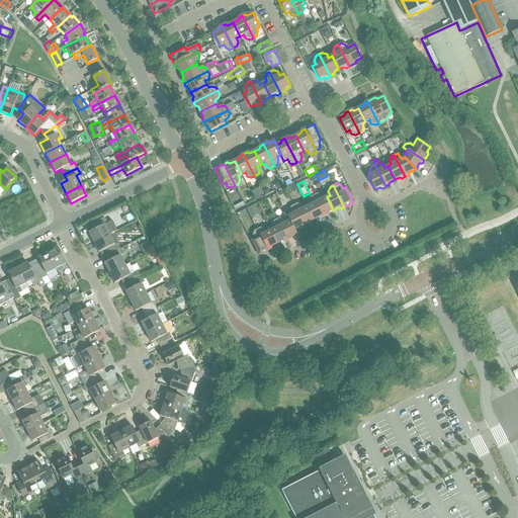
[(317,193),(314,195),(325,217),(328,216),(329,212),(333,210),(327,196),(323,198),(321,195),(317,193)]
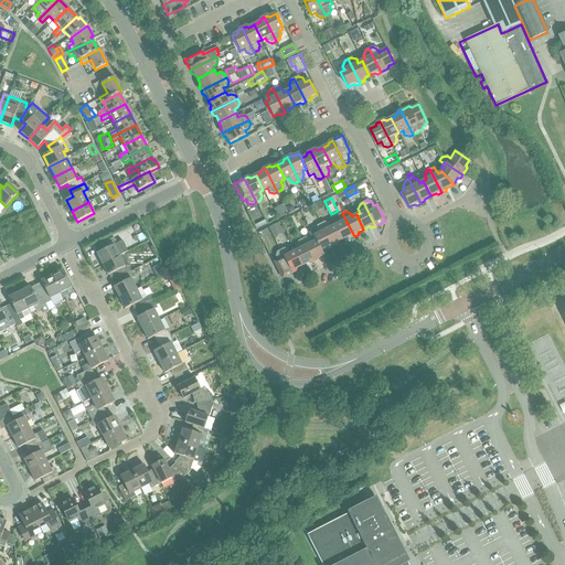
[(339,223),(334,225),(342,240),(348,237),(350,238),(354,236),(342,213),(338,215),(337,220),(339,223)]
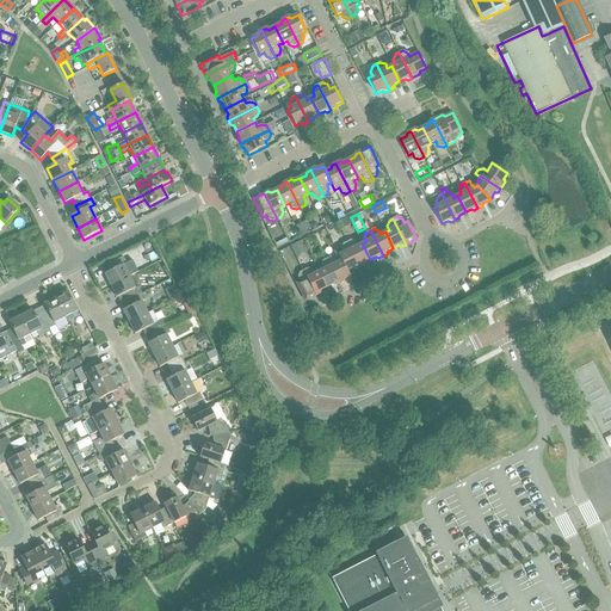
[(290,235),(278,240),(281,246),(292,241),(290,235)]
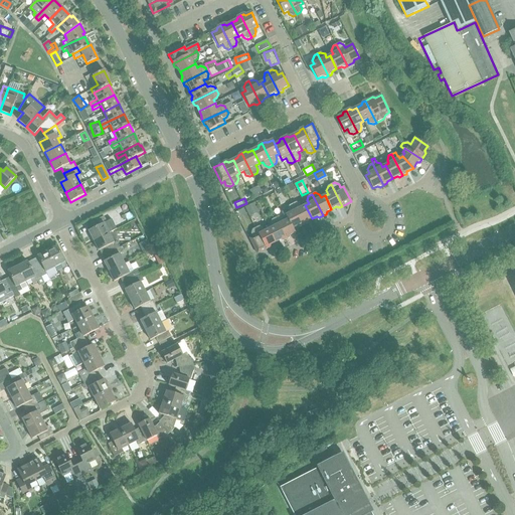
[(244,207),(248,213),(259,208),(254,202),(244,207)]
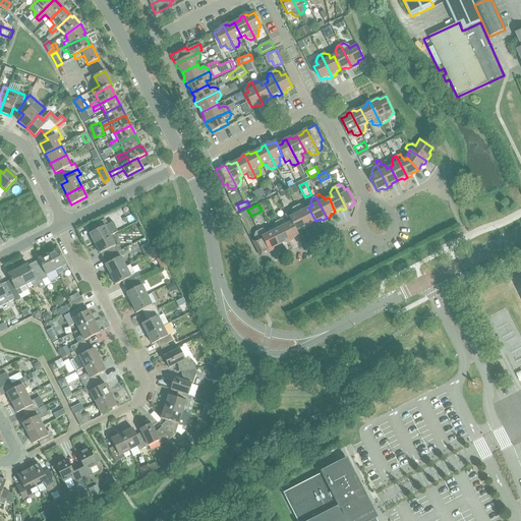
[(299,205),(295,207),(306,228),(309,227),(310,224),(315,221),(308,208),(305,210),(303,206),(299,205)]
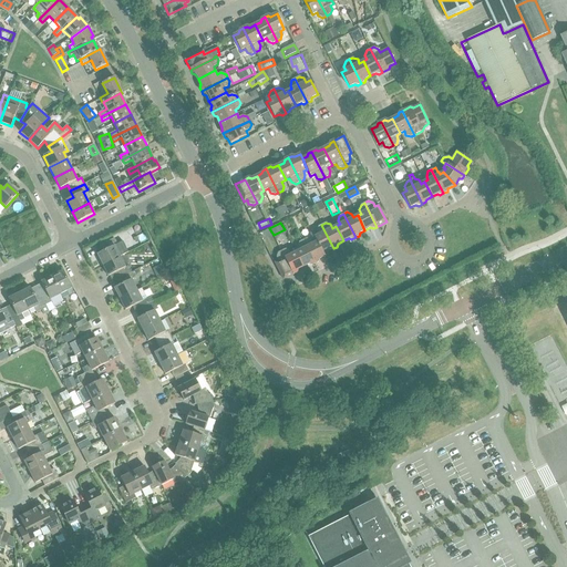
[(315,237),(317,241),(322,251),(328,249),(330,250),(333,248),(321,225),(318,226),(317,232),(318,235),(315,237)]
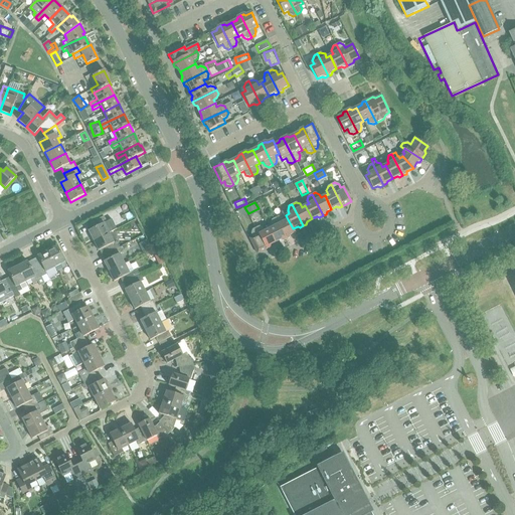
[(127,213),(130,219),(136,216),(133,210),(127,213)]
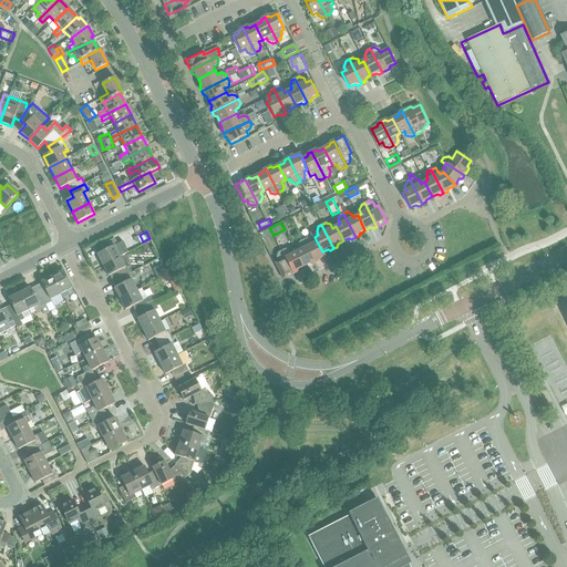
[(103,266),(120,257),(129,253),(123,241),(117,245),(114,238),(95,248),(99,254),(98,255),(103,266)]
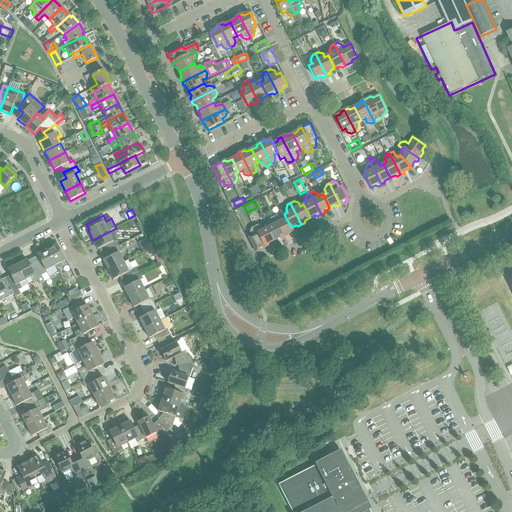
[(277,215),(273,217),(284,238),(287,237),(288,234),(293,231),(291,227),(286,218),(282,220),(281,216),(277,215)]
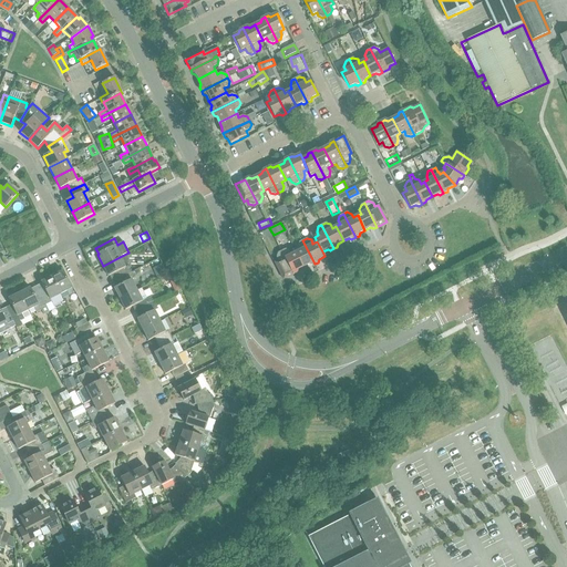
[(299,250),(296,253),(302,267),(308,265),(311,266),(315,264),(302,240),(299,241),(297,247),(299,250)]
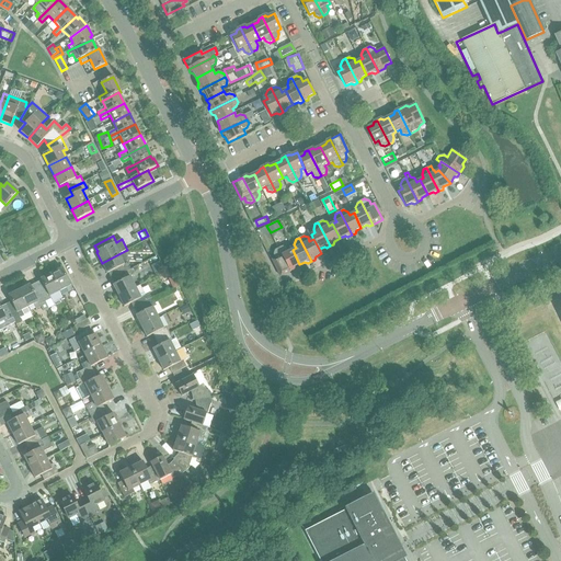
[(282,247),(278,248),(290,272),(294,270),(295,267),(299,264),(293,250),(288,252),(287,248),(282,247)]
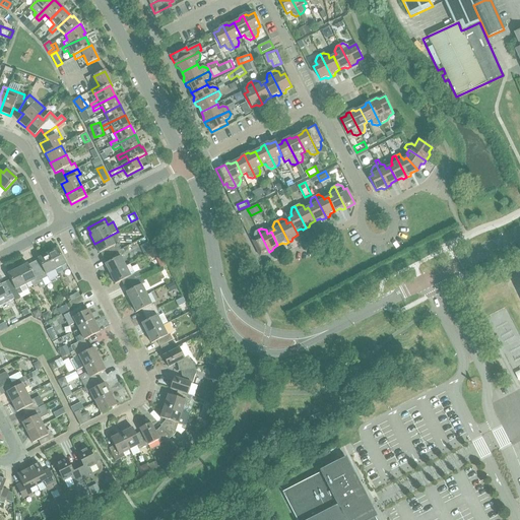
[(269,252),(258,230),(255,232),(253,236),(255,240),(252,241),(260,257),(269,252)]
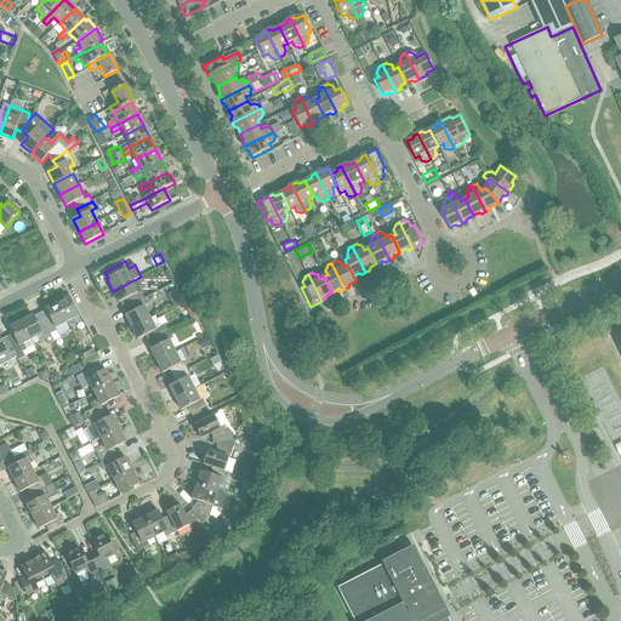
[(123,309),(143,298),(141,291),(137,294),(131,281),(113,291),(119,303),(120,302),(123,309)]
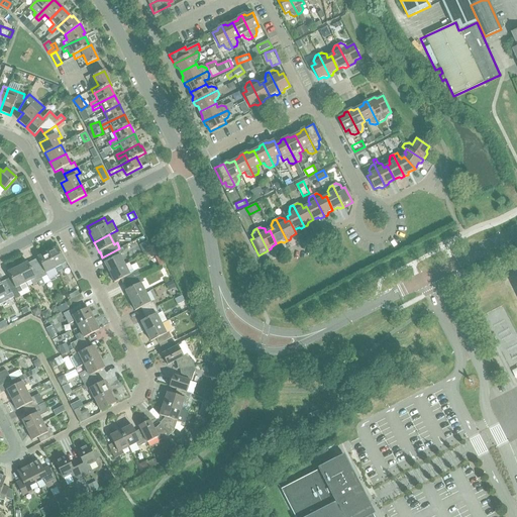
[(58,247),(47,252),(56,269),(61,266),(63,270),(68,268),(58,247)]
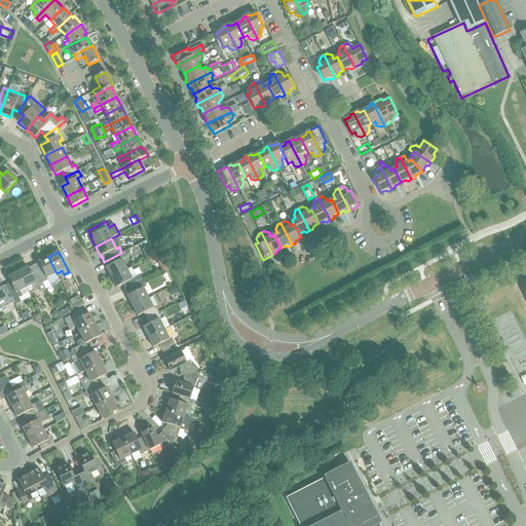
[(106,267),(111,277),(127,269),(122,260),(124,259),(121,253),(104,262),(107,267),(106,267)]
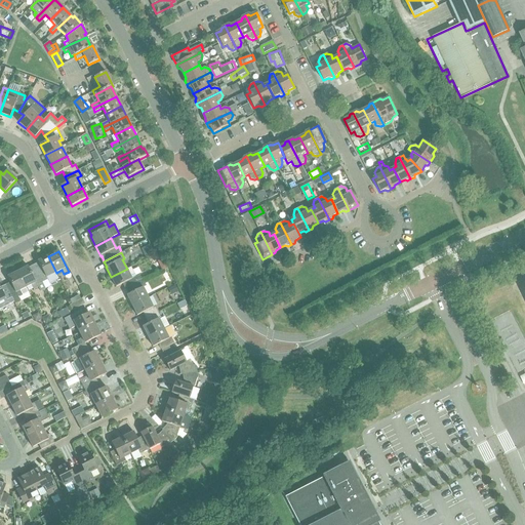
[(39,263),(34,266),(42,282),(57,275),(56,273),(48,256),(38,261),(39,263)]
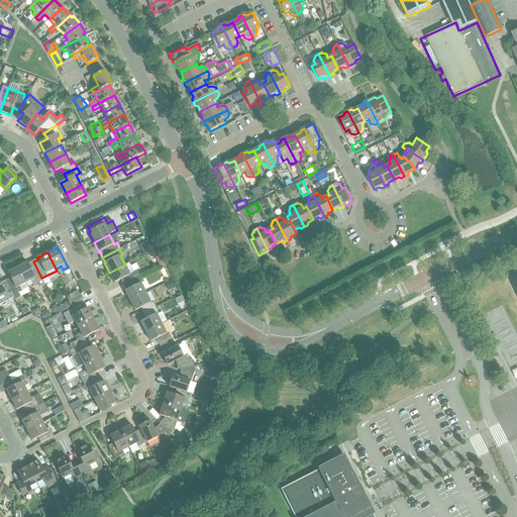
[(27,263),(17,268),(25,284),(30,281),(33,285),(37,283),(39,287),(44,285),(41,278),(33,262),(28,264),(27,263)]
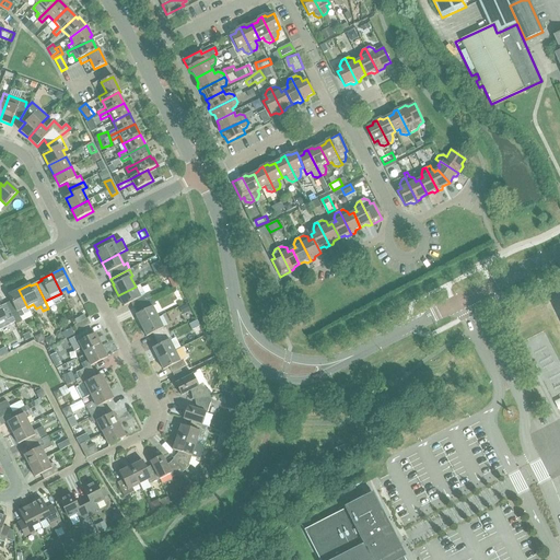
[(130,303),(133,308),(152,300),(149,293),(146,295),(140,284),(136,287),(118,295),(124,306),(130,303)]
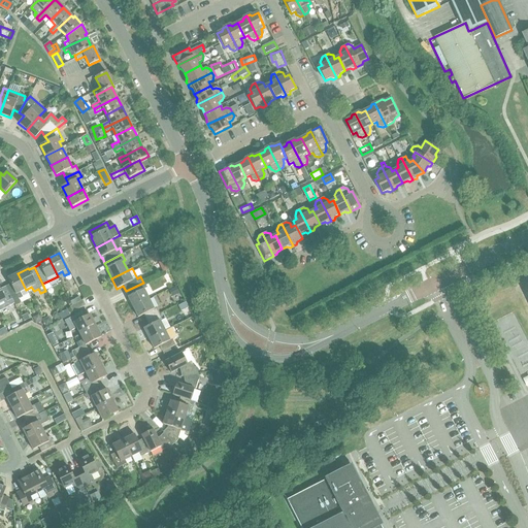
[(10,285),(5,287),(12,299),(15,306),(21,303),(19,299),(28,294),(26,290),(18,273),(7,278),(10,285)]
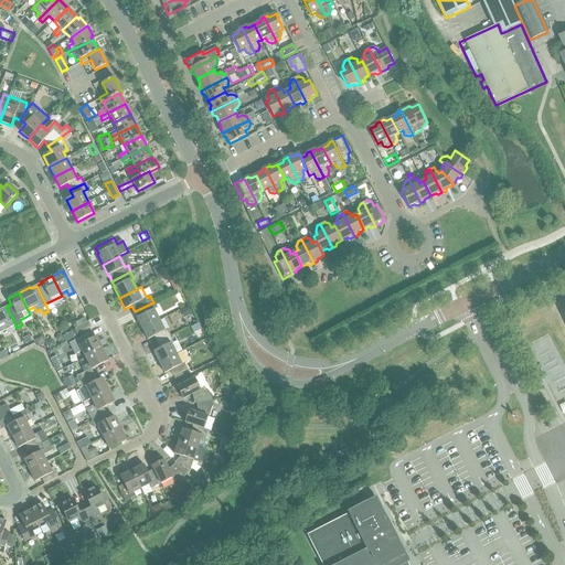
[(177,299),(162,302),(164,310),(179,307),(177,299)]
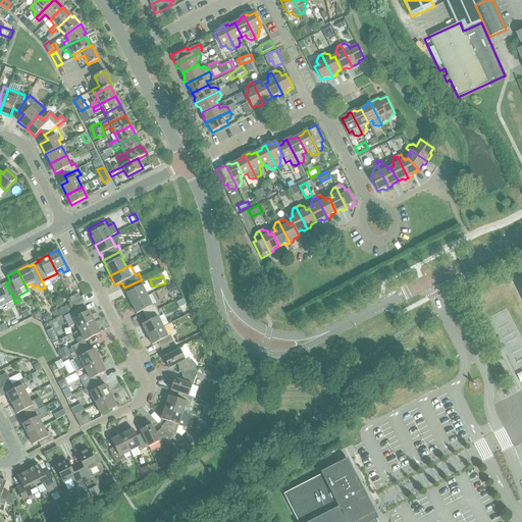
[(126,294),(132,304),(147,296),(142,286),(145,284),(142,279),(124,288),(127,294),(126,294)]
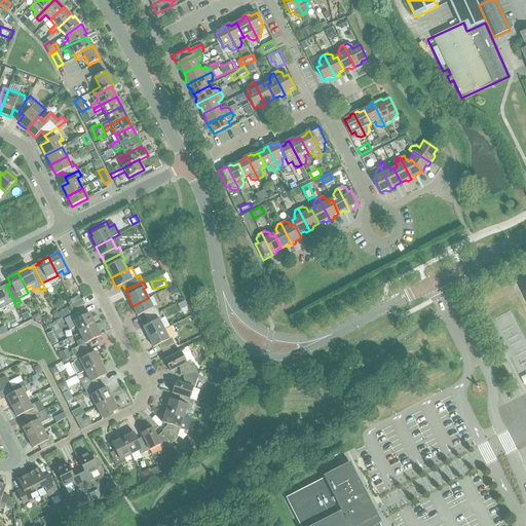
[(0,287),(0,301),(5,299),(7,301),(12,298),(5,286),(0,288),(0,287)]
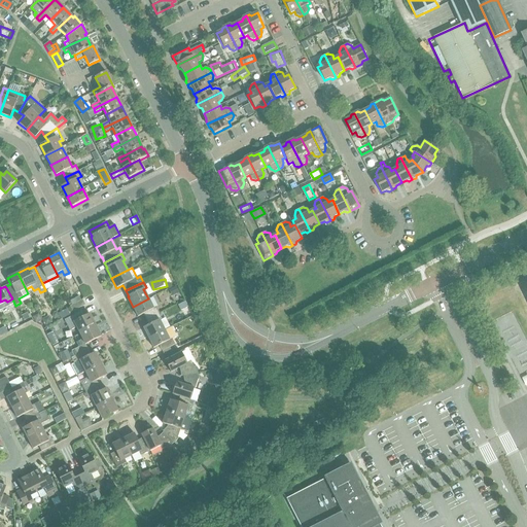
[(82,300),(81,301),(79,296),(70,301),(72,305),(70,306),(72,312),(85,305),(82,300)]
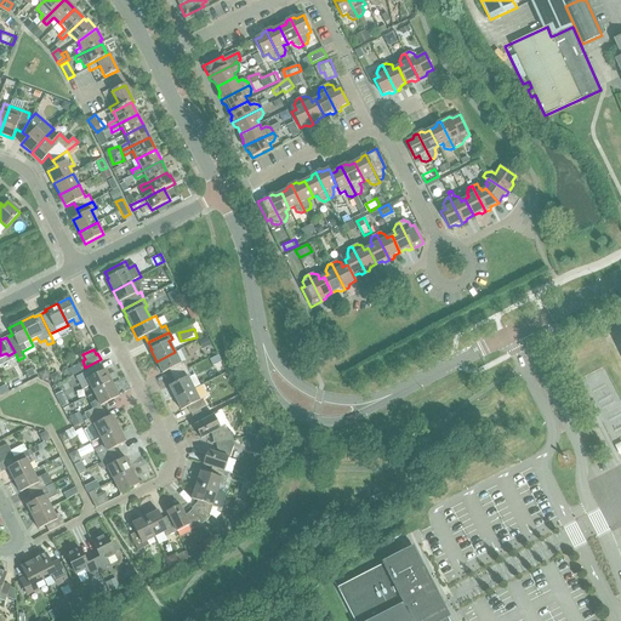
[(169,370),(172,377),(187,369),(184,363),(181,364),(175,352),(157,362),(163,374),(169,370)]
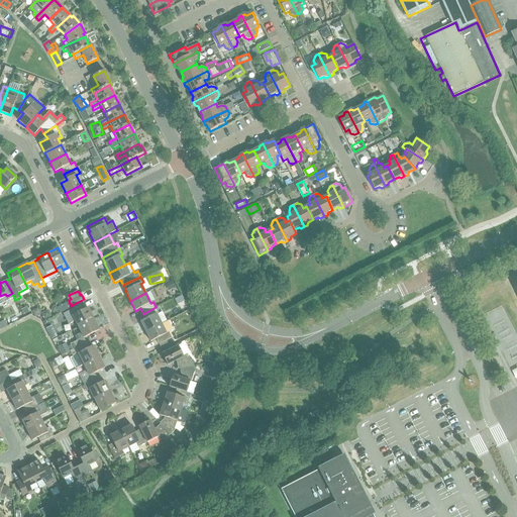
[(57,308),(60,313),(69,309),(66,303),(57,308)]
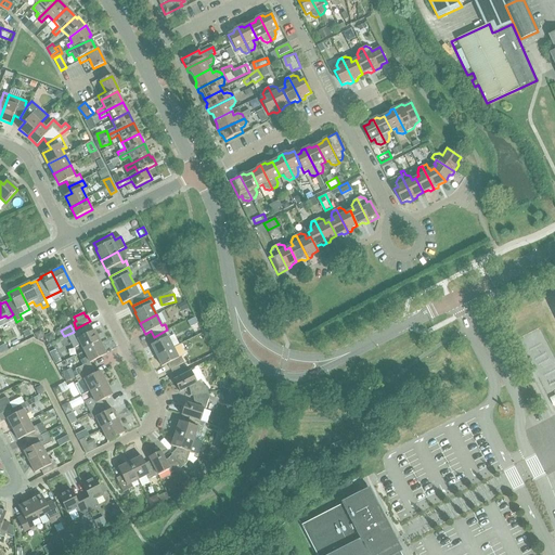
[(80,345),(84,351),(101,343),(94,331),(89,334),(86,328),(68,337),(74,348),(80,345)]
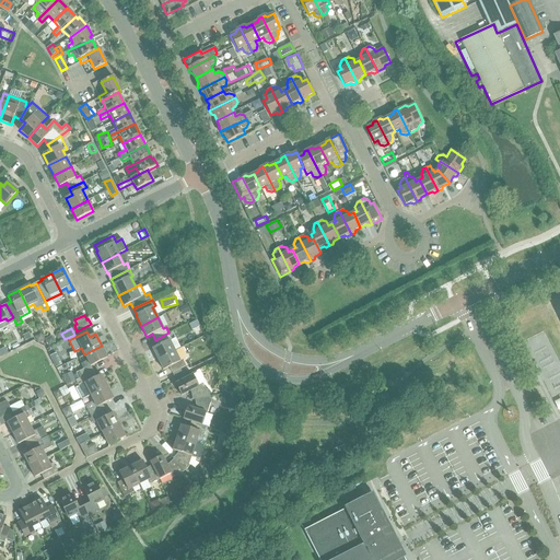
[(152,349),(158,360),(175,351),(170,340),(172,339),(168,333),(155,340),(159,346),(152,349)]
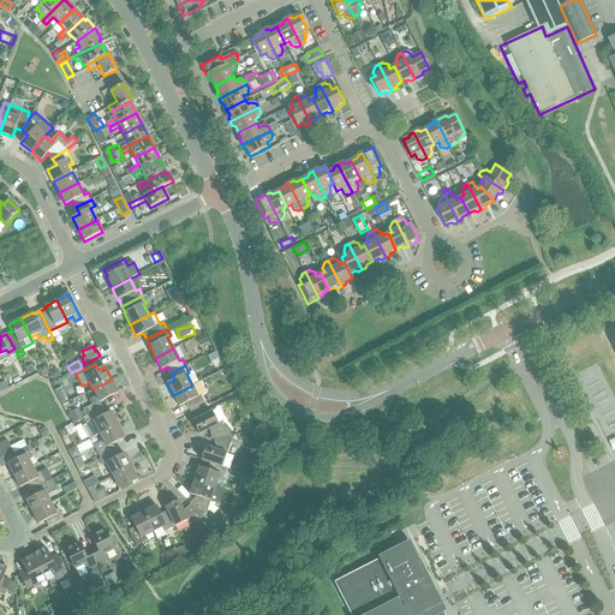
[(83,410),(87,417),(102,408),(99,402),(100,402),(118,393),(112,380),(93,389),(96,396),(89,400),(91,406),(83,410)]
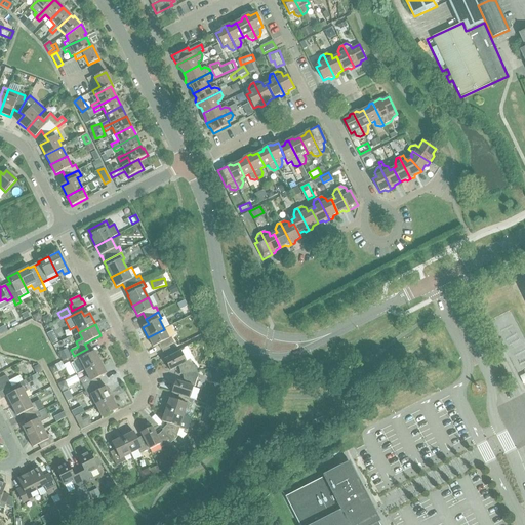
[(164,329),(148,337),(153,347),(159,345),(161,350),(162,350),(164,354),(171,350),(169,346),(174,344),(171,337),(176,335),(171,325),(164,329)]
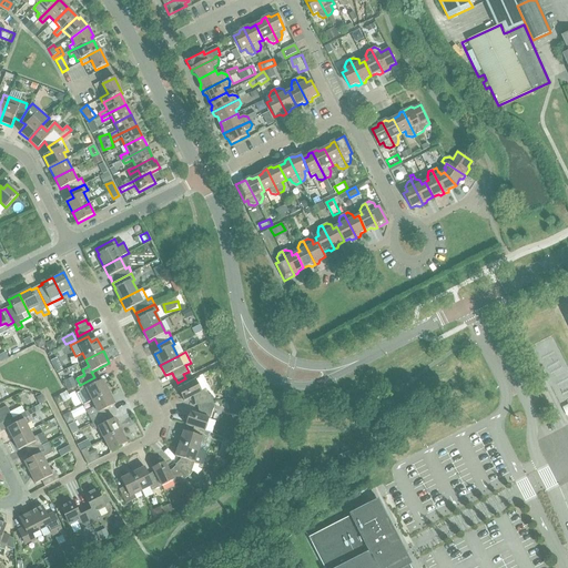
[(61,355),(53,357),(59,372),(66,368),(61,355)]
